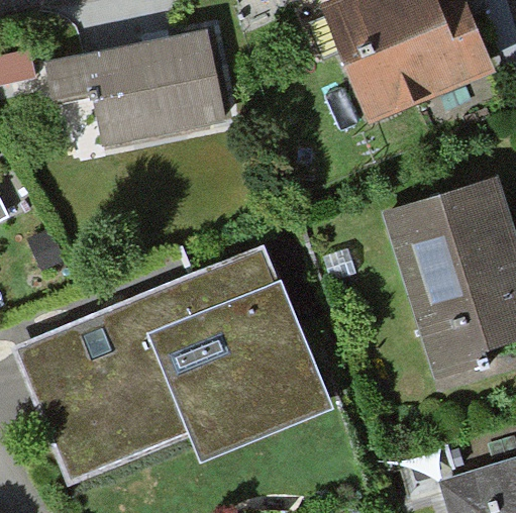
[(365,122),(487,78),(458,0),(373,0),(326,17),(365,122)]
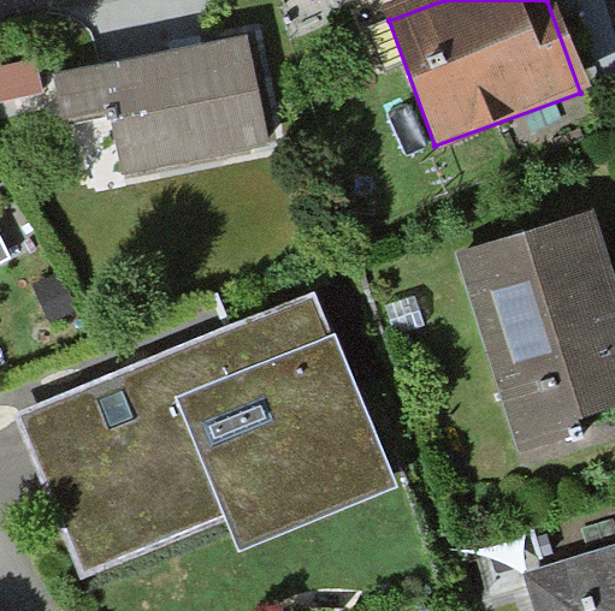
[(122,178),(267,149),(246,45),(205,53),(55,82),(65,131),(111,123),(122,178)]
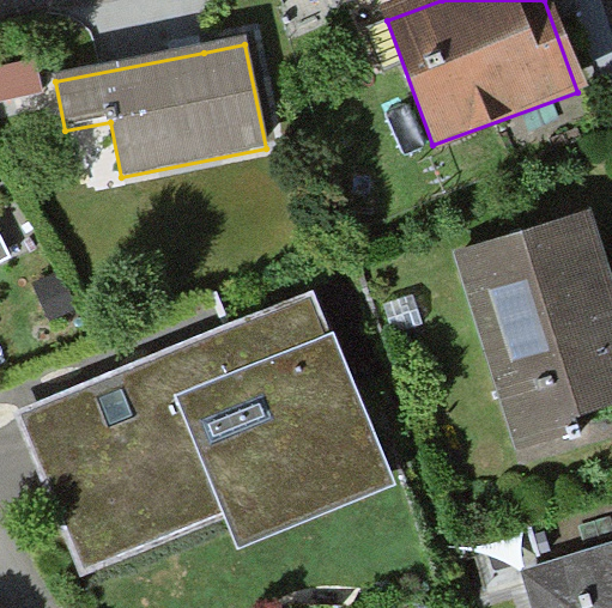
[(523,443),(611,412),(611,274),(593,220),(461,266),(523,443)]
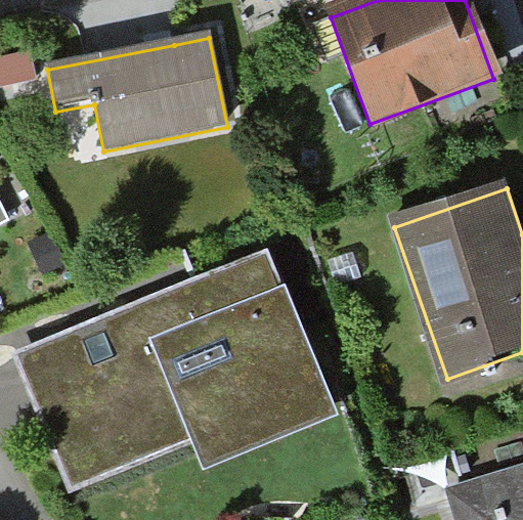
[(279,284),(264,249),(172,289),(19,355),(76,483),(190,433),(150,340),(279,284)]
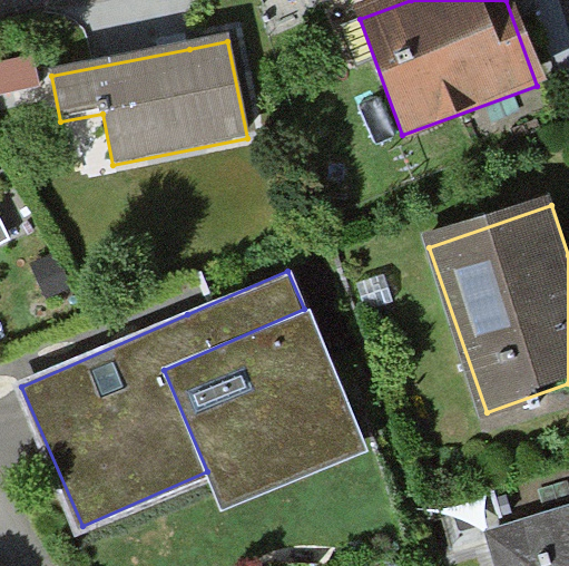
[(222,504),(363,442),(304,309),(164,370),(207,471),(222,504)]
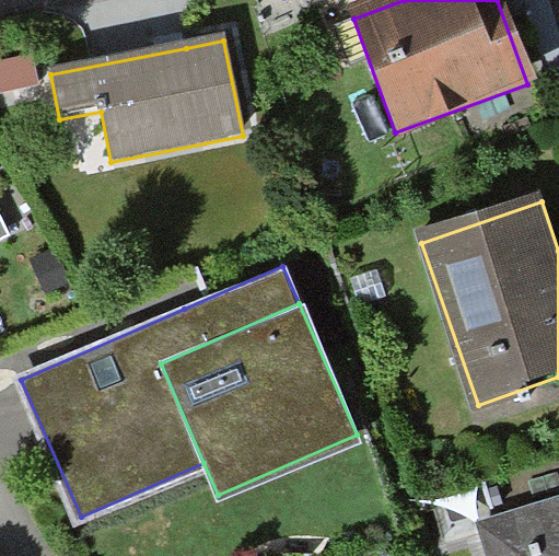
[(558,496),(486,519),(497,555),(558,555),(558,496)]
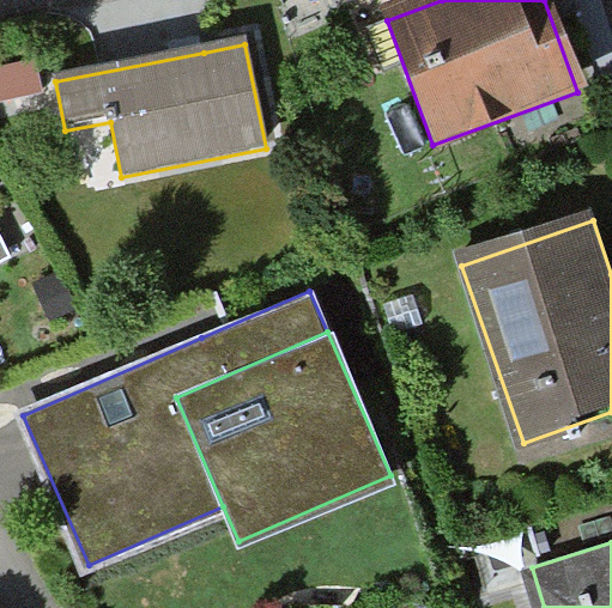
All buildings are outlined.
